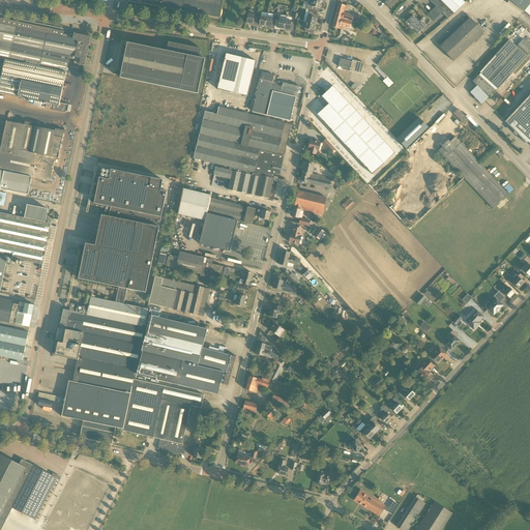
[(222,8),(223,0),(129,0),(129,1),(203,13),(203,12),(205,13),(206,15),(208,16),(209,16),(210,17),(212,17),(213,18),(214,18),(216,18),(217,18),(218,18),(219,17),(221,17),(221,16),(222,15),(222,13),(222,8)]
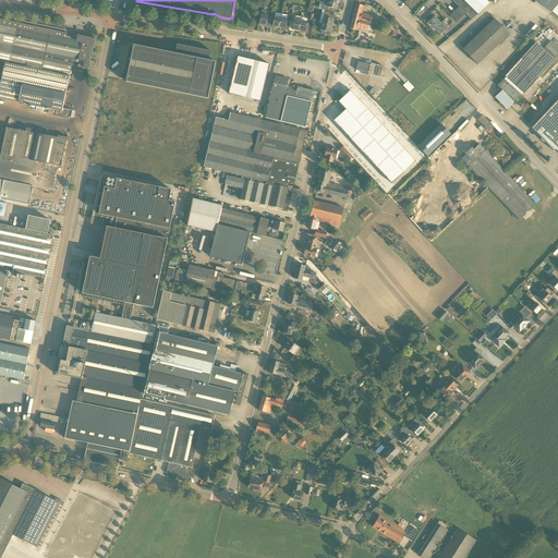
[(323,5),(323,10),(325,10),(325,11),(334,12),(334,9),(337,10),(339,3),(326,0),(325,5),(323,5)]
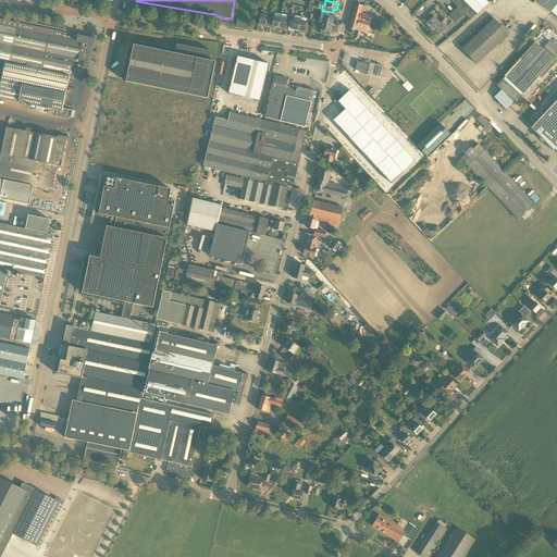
[(406,0),(404,2),(410,10),(415,5),(420,0),(419,0),(406,0)]
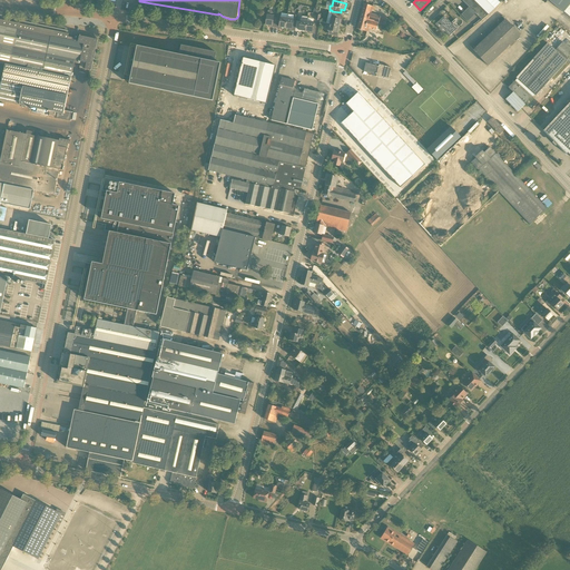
[(502,0),(461,0),(482,20),(500,3),(502,0)]
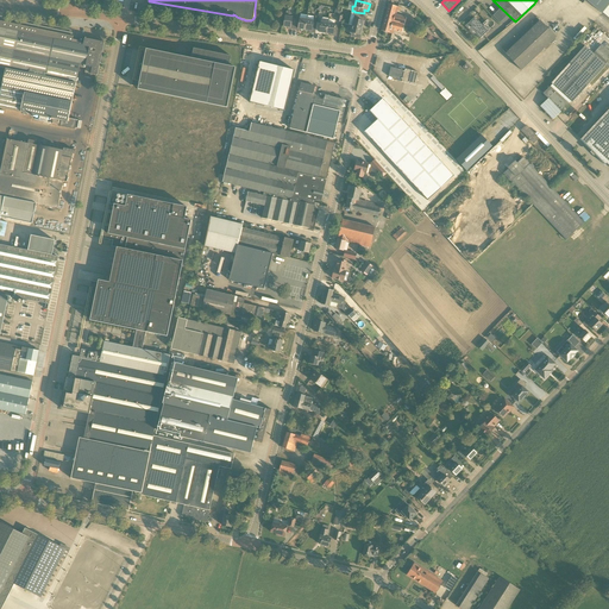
[(608,0),(585,0),(602,14),(603,13),(608,18),(608,0)]
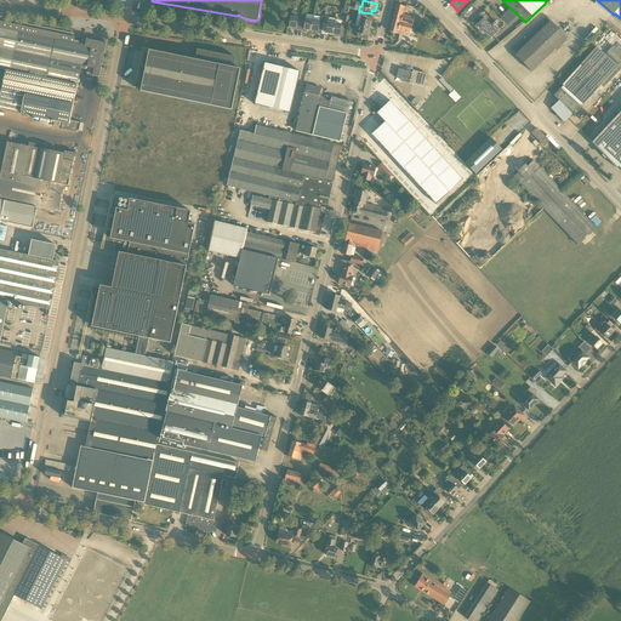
[(393,18),(402,21),(412,24),(415,18),(403,15),(403,11),(406,12),(408,7),(397,5),(393,18)]
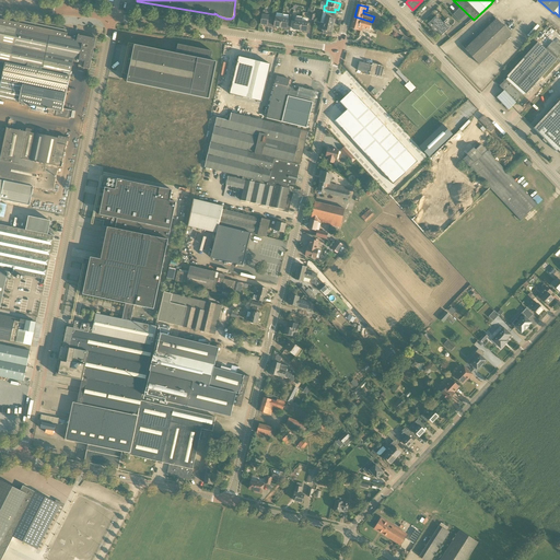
[(270,27),(272,18),(269,18),(269,14),(269,13),(268,12),(268,11),(267,11),(263,10),(260,25),(266,25),(266,26),(270,27)]
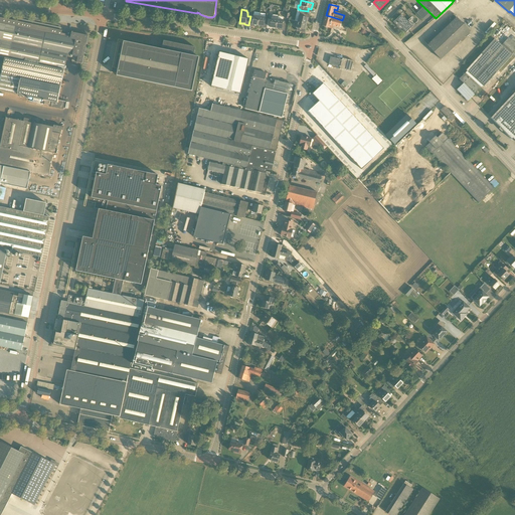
[(299,16),(298,22),(306,24),(307,24),(308,20),(309,20),(310,15),(308,15),(309,12),(308,11),(300,10),(299,13),(301,13),(300,16),(299,16)]
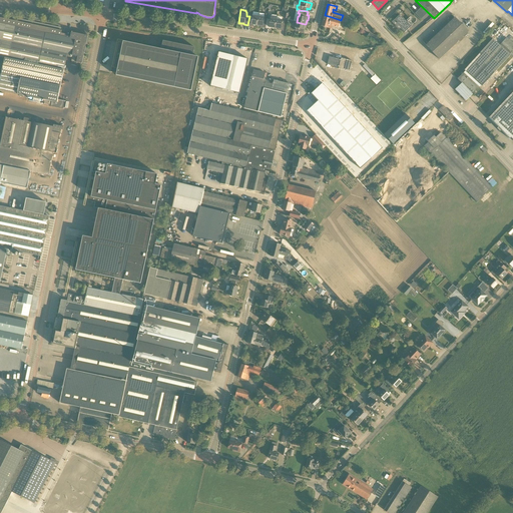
[(275,28),(277,19),(277,15),(273,15),(271,16),(270,19),(268,19),(266,28),(270,29),(271,27),(275,28)]
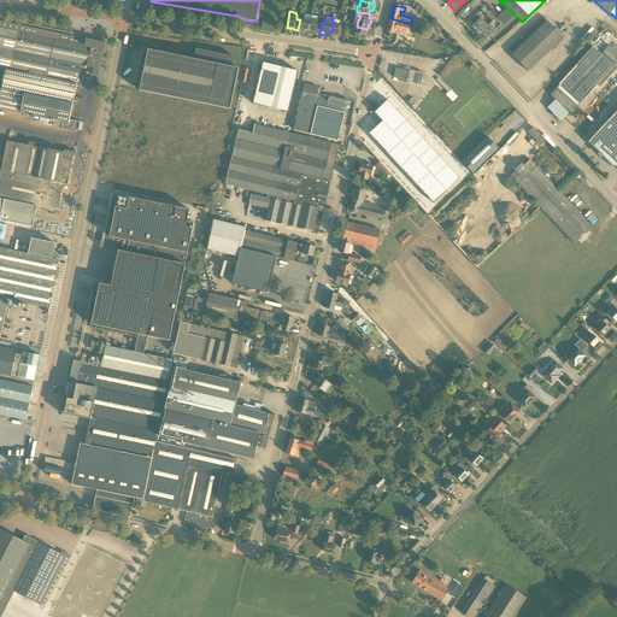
[(391,18),(387,31),(399,35),(400,31),(407,34),(410,24),(399,21),(391,18)]
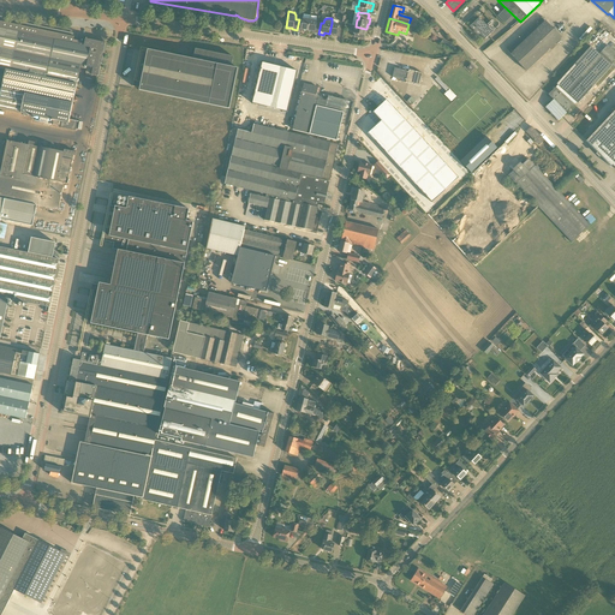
[(488,27),(485,24),(479,18),(472,24),(481,34),(479,35),(484,40),(494,30),(489,25),(488,27)]
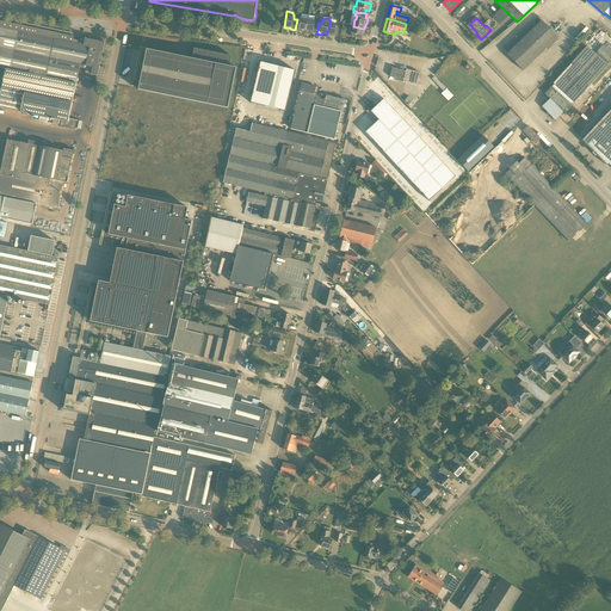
[(306,30),(308,20),(301,19),(301,20),(297,19),(295,30),(301,31),(301,30),(306,30)]
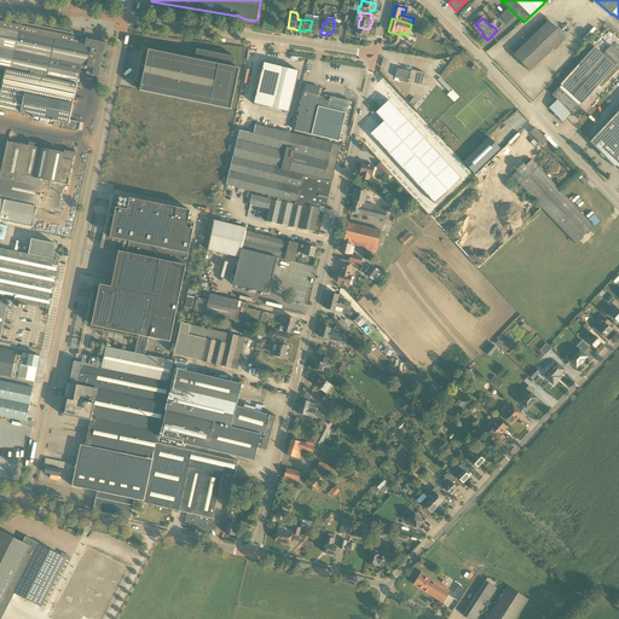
[(70,120),(81,69),(87,70),(86,74),(92,75),(99,76),(102,62),(104,62),(104,59),(103,58),(105,44),(87,39),(86,44),(84,44),(85,39),(81,38),(80,41),(74,40),(75,36),(9,23),(0,21),(0,68),(6,70),(1,90),(0,96),(0,109),(53,120),(53,121),(53,122),(53,126),(62,127),(61,128),(76,132),(79,122),(70,120)]
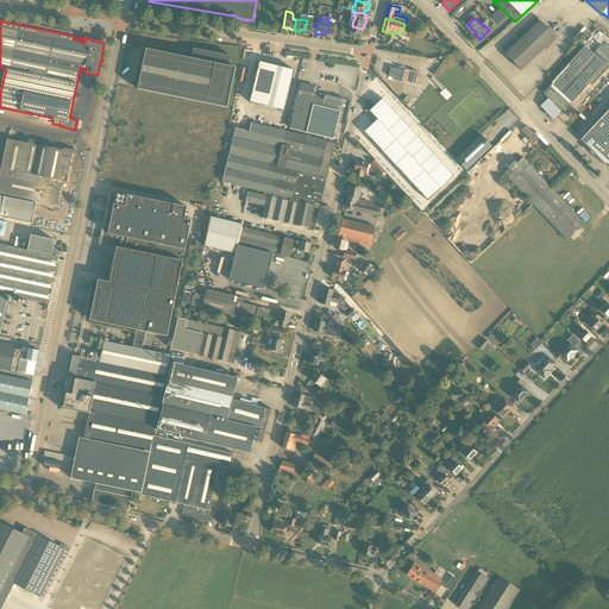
[(318,23),(313,22),(314,20),(307,20),(305,30),(311,31),(309,32),(315,33),(318,23)]
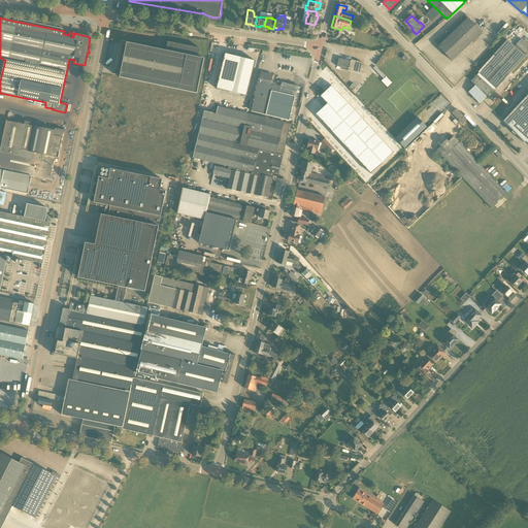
[(482,33),(468,18),(463,23),(460,20),(435,43),(438,46),(453,61),(482,33)]
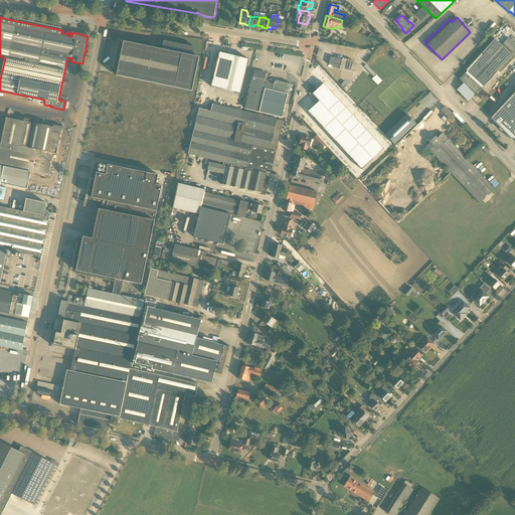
[(278,19),(276,28),(280,29),(280,30),(285,31),(286,22),(283,21),(283,20),(284,20),(278,19)]
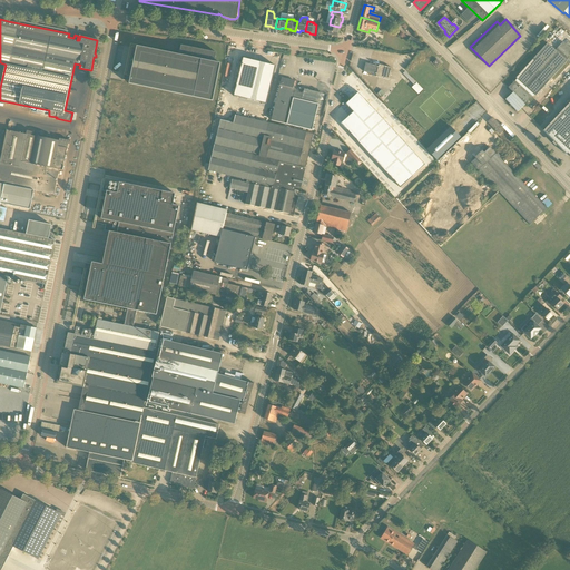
[(330,25),(327,31),(328,31),(328,35),(338,37),(338,33),(337,32),(337,31),(338,27),(330,25)]
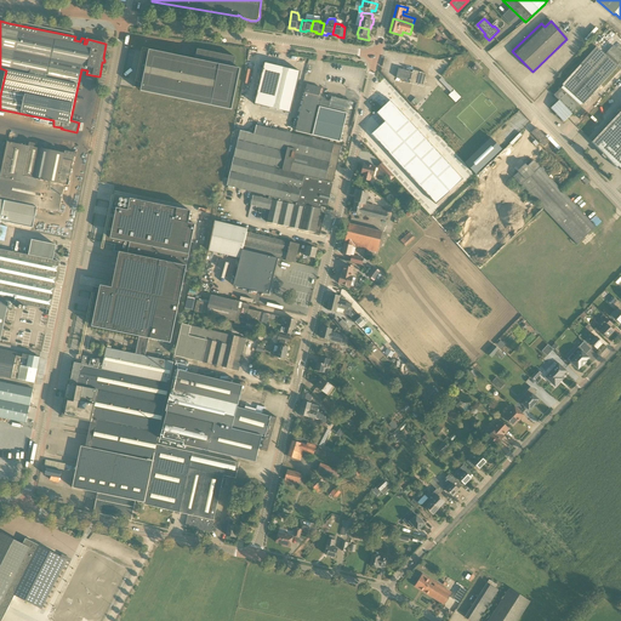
[(620,60),(620,52),(613,46),(605,55),(597,47),(563,85),(564,86),(562,89),(554,96),(559,101),(551,108),(564,123),(580,107),(582,103),(584,104),(617,67),(617,66),(620,63),(619,62),(620,60)]
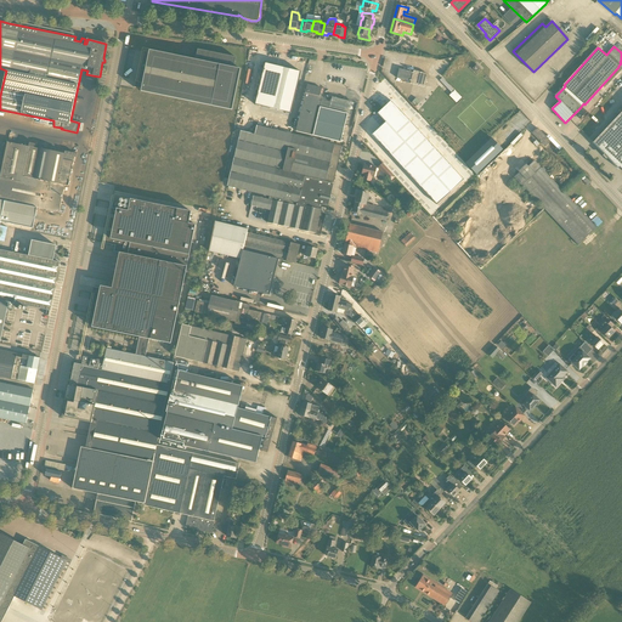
[(141,91),(232,111),(241,69),(233,68),(236,57),(198,50),(196,60),(150,50),(148,52),(143,51),(135,88),(141,89),(141,91)]
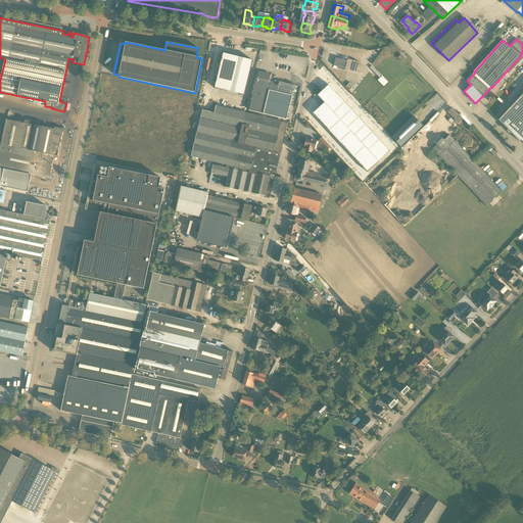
[(254,57),(224,49),(216,85),(245,92),(254,57)]
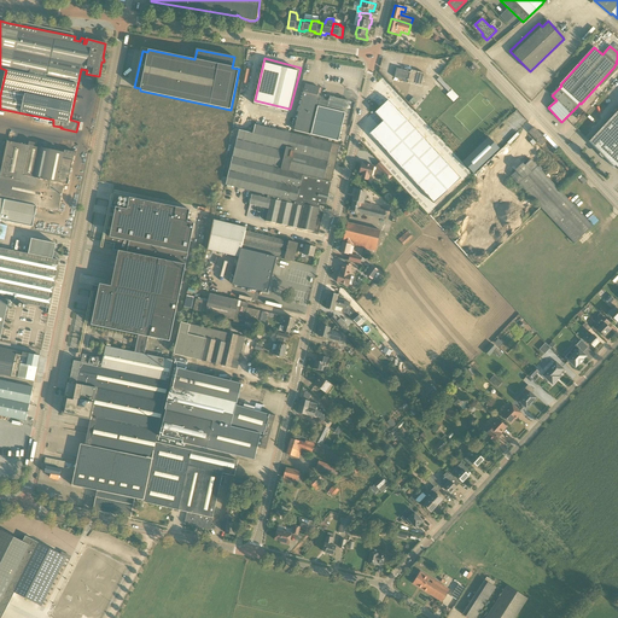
[(424,79),(425,76),(425,75),(425,74),(412,70),(410,73),(396,69),(395,77),(408,81),(408,83),(420,86),(421,86),(423,86),(424,82),(425,82),(425,81),(425,80),(424,79)]
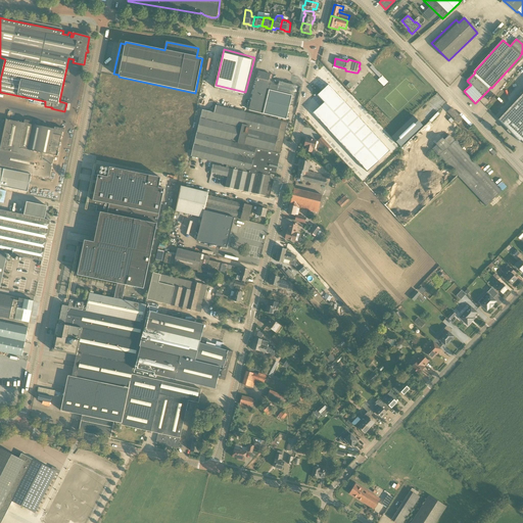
[(271,75),(258,72),(249,110),(286,120),(290,105),(296,107),(300,88),(279,83),(279,85),(278,87),(272,86),(272,84),(270,82),(269,81),(271,75)]
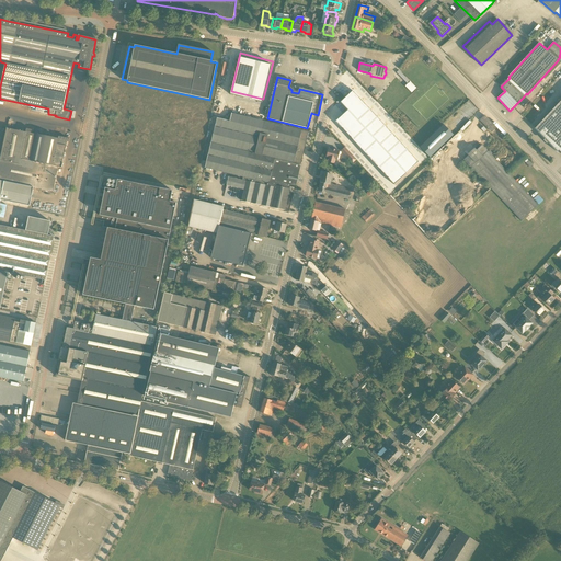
[(410,81),(405,87),(412,93),(416,88),(410,81)]
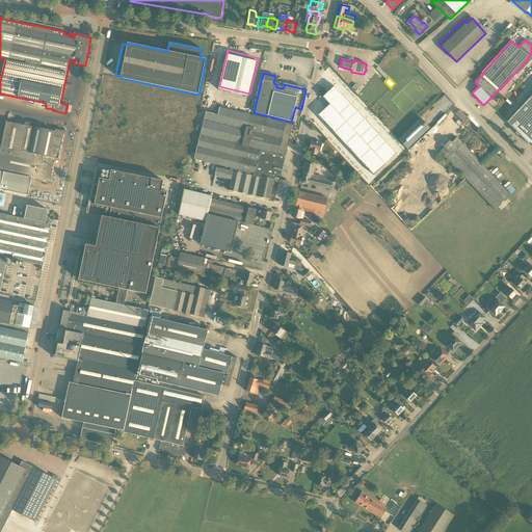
[(329,100),(318,110),(375,171),(398,150),(336,83),(324,94),(329,100)]
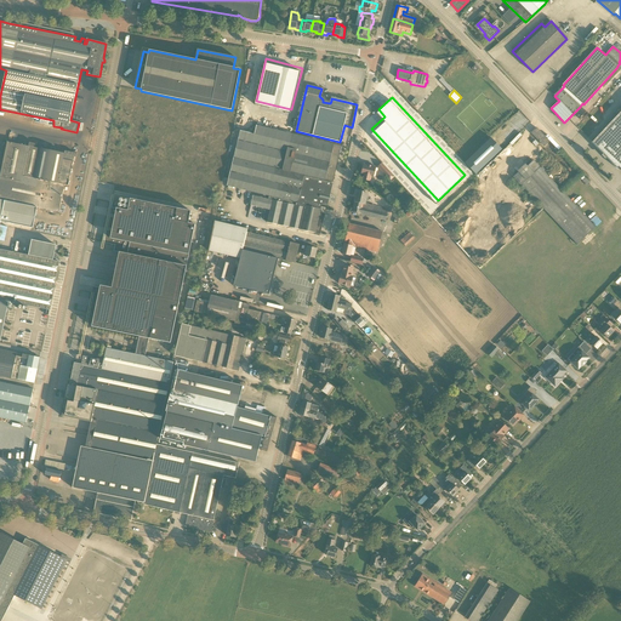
[(415,98),(411,103),(416,107),(416,106),(420,108),(422,104),(415,98)]
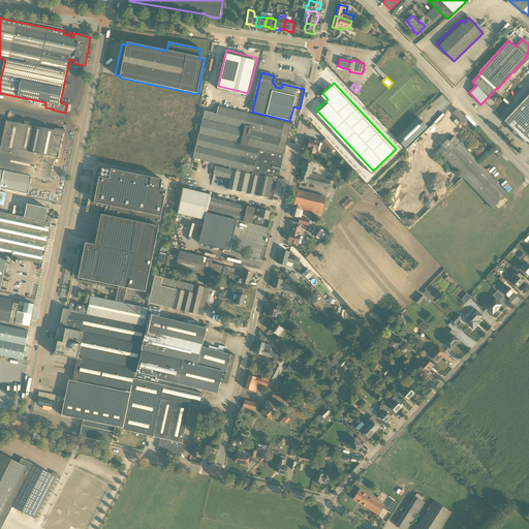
[(528,93),(504,121),(526,144),(527,143),(528,144),(528,93)]
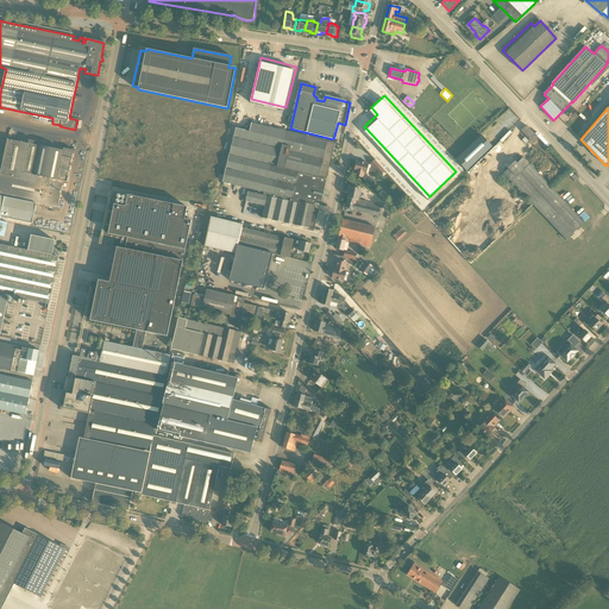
[(271,190),(284,131),(251,124),(250,132),(236,129),(223,183),(264,192),(263,195),(249,192),(246,201),(265,206),(262,218),(309,228),(314,230),(318,209),(314,208),(315,202),(315,201),(271,190)]
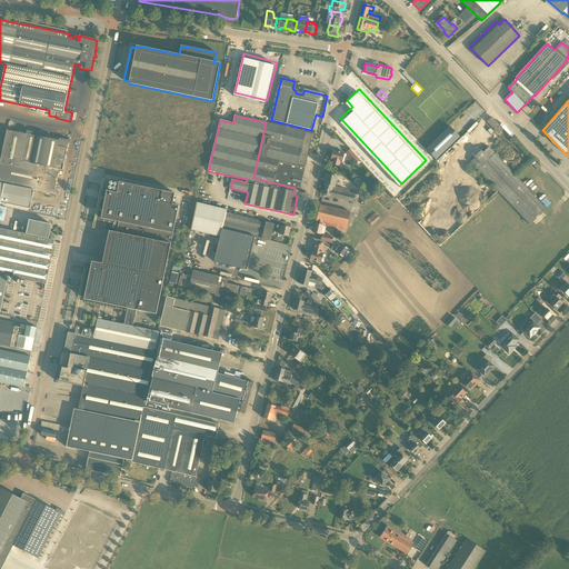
[(499,133),(503,130),(491,118),(487,121),(499,133)]
